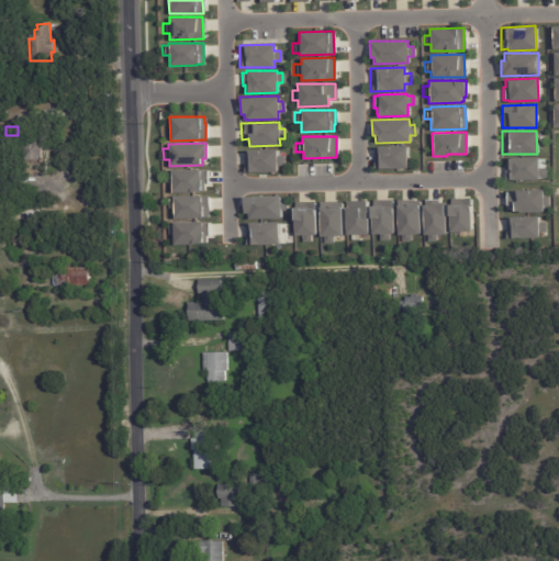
[(38,163),(28,163),(26,145),(44,144),(45,163),(38,163)]
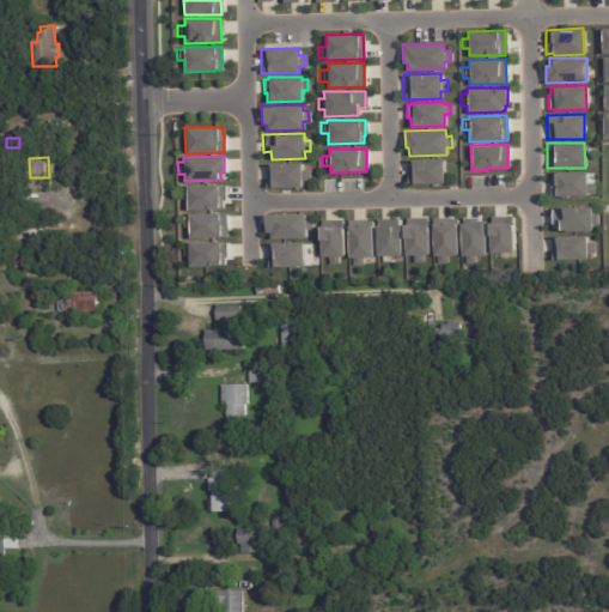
[(405,159),(443,159),(443,183),(406,185),(405,159)]
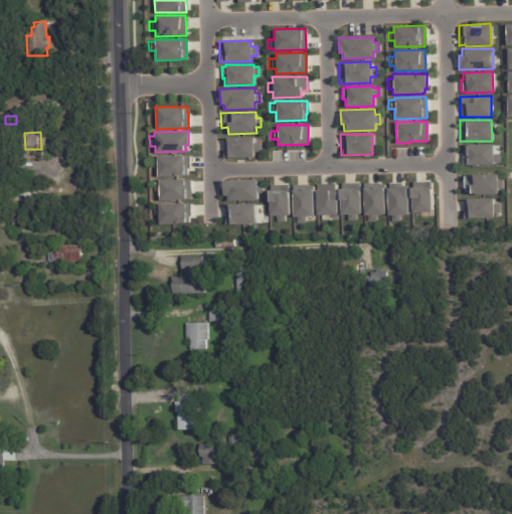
[(221,137),(252,137),(252,142),(259,142),(259,151),(252,151),(253,156),(222,157),(221,137)]
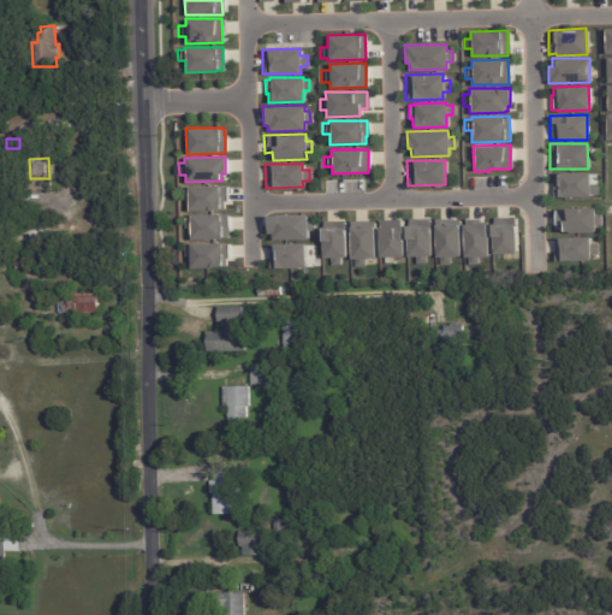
[(552,173),(589,172),(589,183),(596,183),(596,194),(589,194),(589,196),(551,197),(551,181),(552,181),(552,173)]
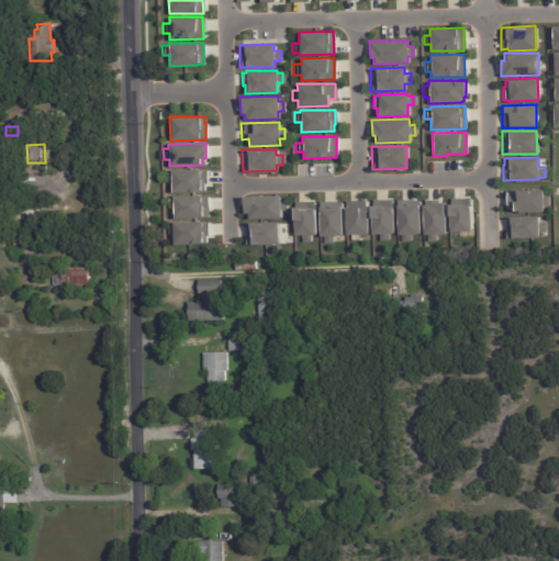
[(170,171),(170,169),(200,169),(200,170),(205,170),(205,183),(202,183),(202,191),(170,192),(170,181),(164,181),(164,171),(170,171)]
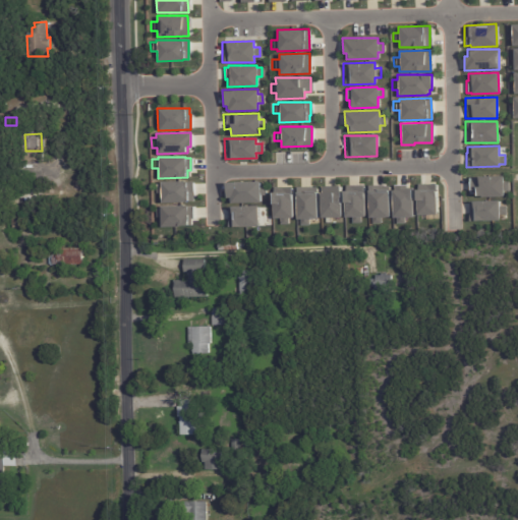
[(468,176),(502,176),(502,181),(508,181),(508,190),(503,190),(503,196),(480,196),(479,195),(475,195),(475,190),(468,190),(468,176)]
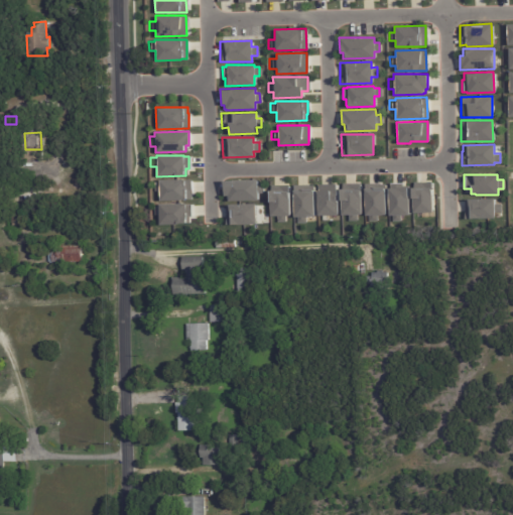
[(157,179),(189,179),(189,200),(158,200),(158,190),(152,190),(152,181),(157,181),(157,179)]
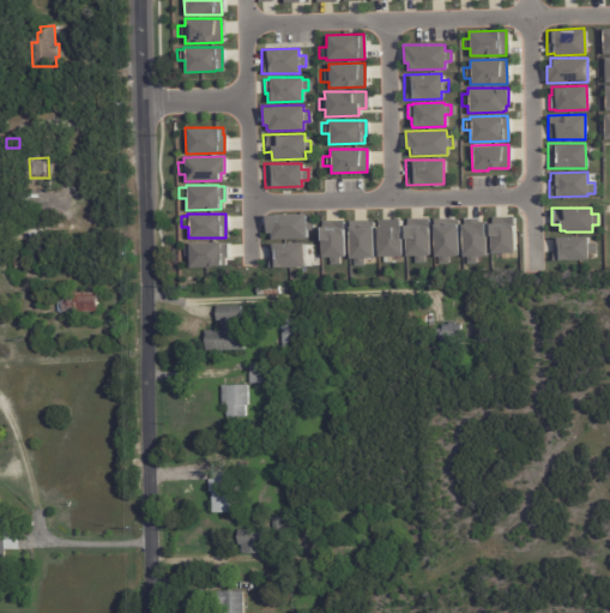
[(265,215),(305,214),(306,220),(310,220),(312,229),(306,230),(306,238),(269,239),(269,232),(265,232),(265,215)]
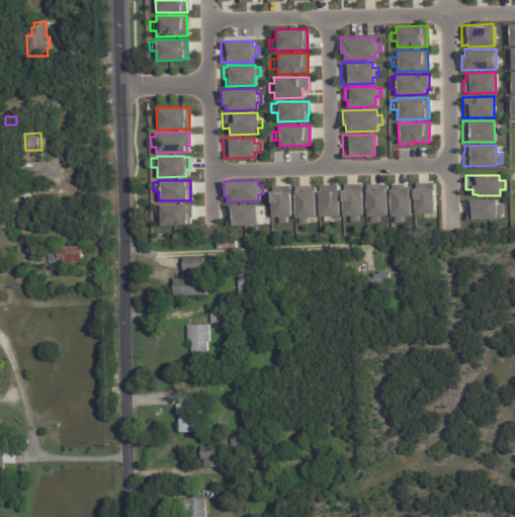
[(413,182),(432,182),(433,212),(414,212),(413,182)]
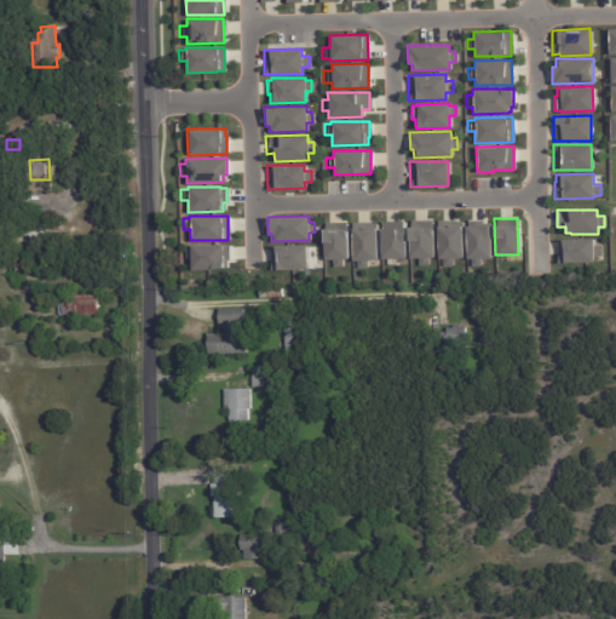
[(432,258),(426,258),(426,264),(415,264),(415,257),(408,257),(408,219),(432,219),(432,258)]
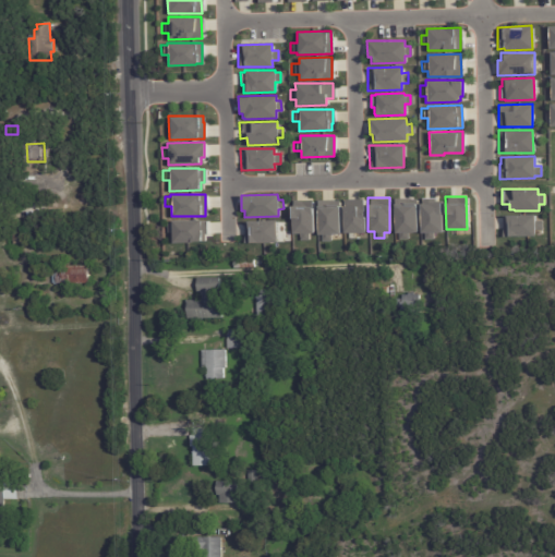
[(393,198),(409,197),(409,198),(414,198),(415,232),(405,232),(406,239),(396,239),(396,232),(394,232),(393,198)]
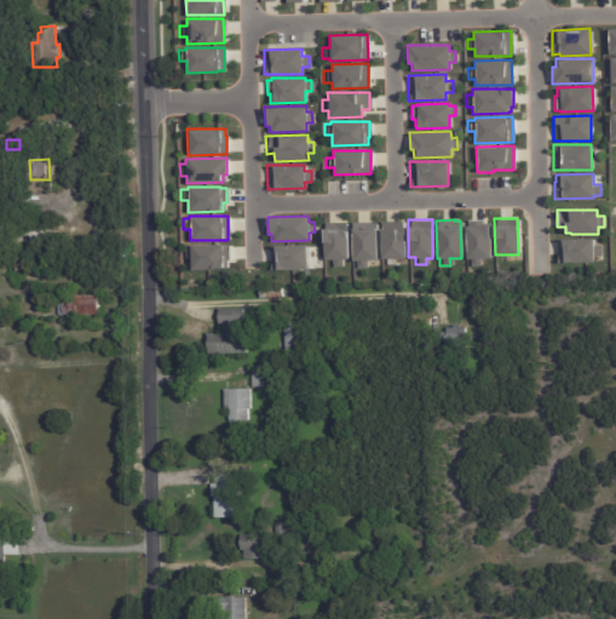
[(468,265),(468,258),(465,258),(465,225),(466,225),(466,219),(479,219),(479,223),(489,223),(490,258),(478,258),(478,265),(468,265)]
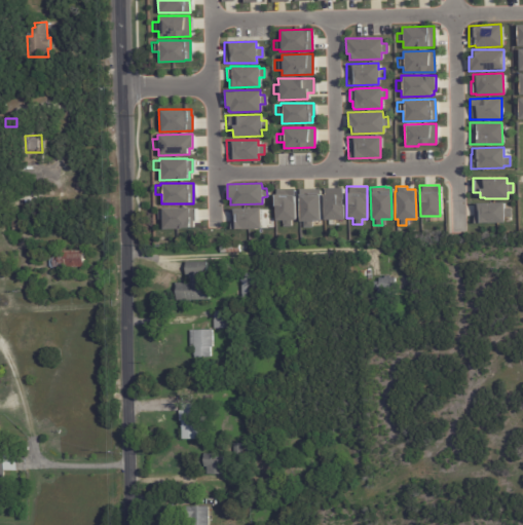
[(323,219),(322,187),(342,187),(343,219),(323,219)]
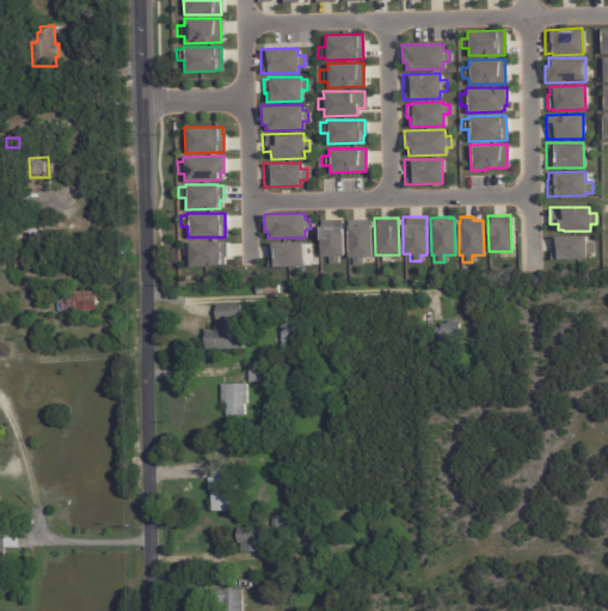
[(325,256),(319,256),(318,219),(342,219),(343,255),(336,255),(336,263),(325,263),(325,256)]
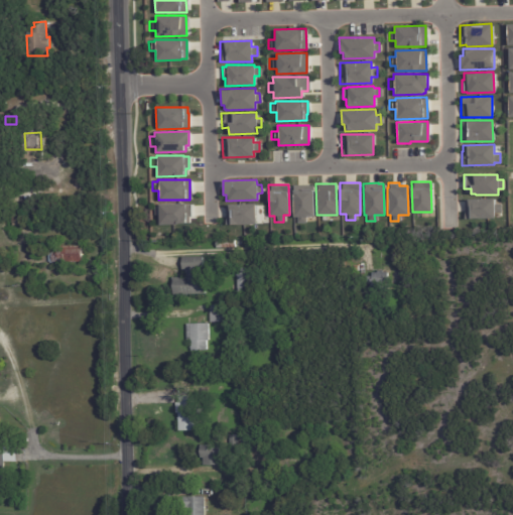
[(291,184),(306,184),(312,184),(312,216),(303,216),(303,222),(295,222),(295,217),(292,217),(291,184)]
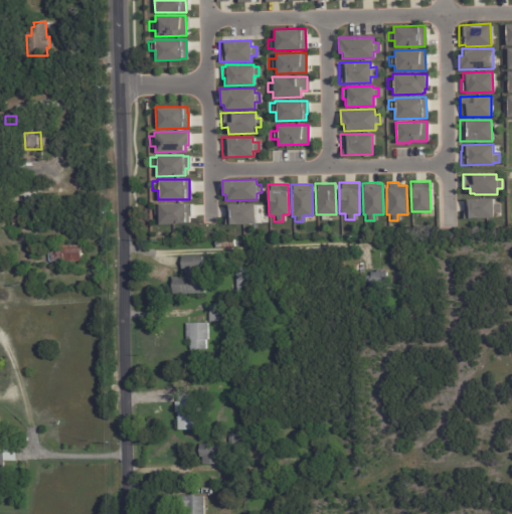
[(462,198),(492,198),(492,203),(499,202),(499,211),(493,211),(493,217),(462,218),(462,198)]
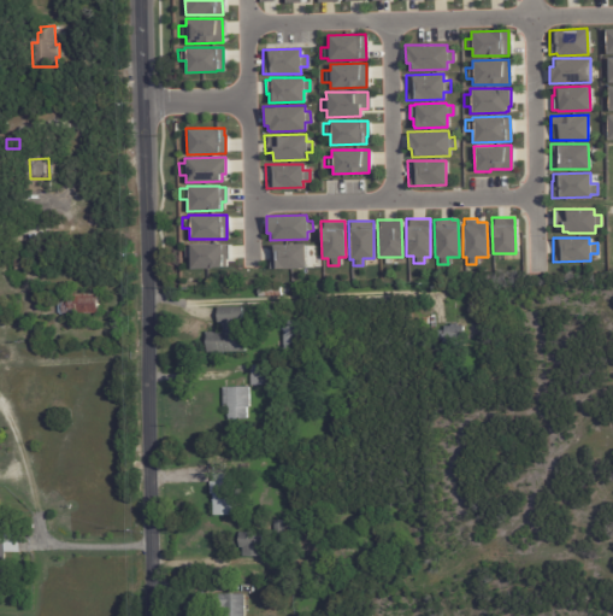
[(188,242),(222,242),(222,245),(227,244),(227,258),(223,258),(223,267),(189,268),(189,257),(182,257),(182,246),(188,246),(188,242)]
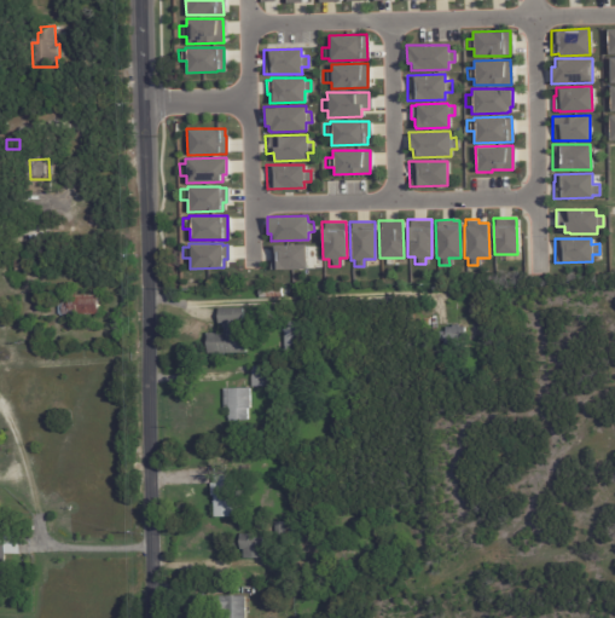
[(268,244),(306,243),(306,269),(270,270),(268,244)]
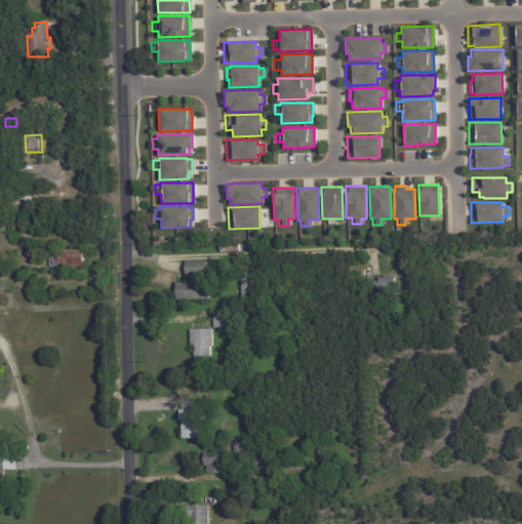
[(10,227),(16,222),(23,229),(15,234),(10,227)]
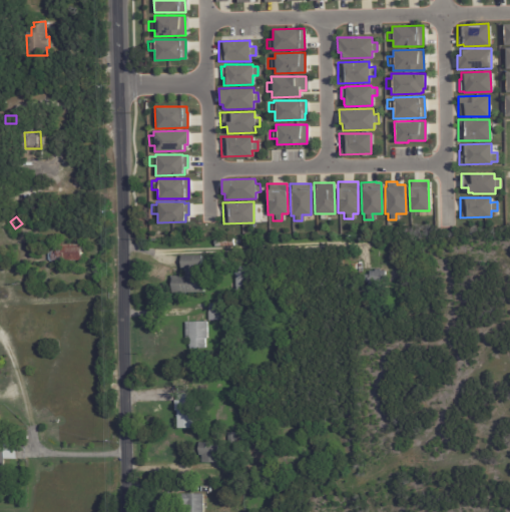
[(235,245),(235,248),(214,248),(214,238),(235,238),(235,245)]
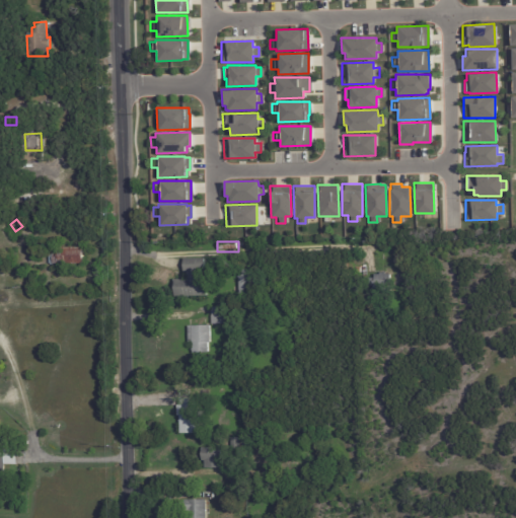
[(59,248),(82,248),(82,265),(49,265),(48,255),(52,255),(52,254),(57,254),(56,248),(59,248)]
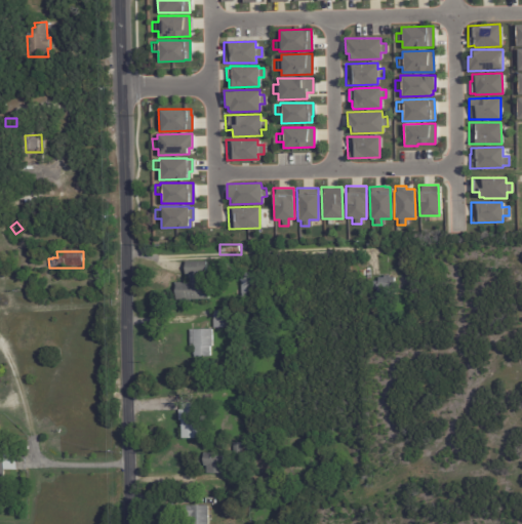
[(210,300),(177,301),(176,284),(190,283),(190,276),(187,276),(186,263),(207,263),(207,285),(210,285),(210,300)]
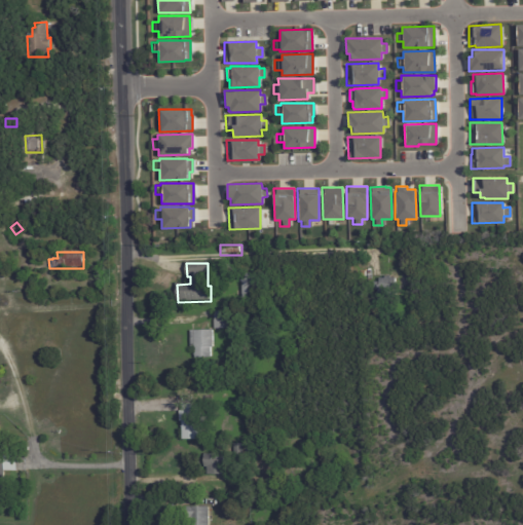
[(250,272),(238,272),(239,295),(251,295),(250,272)]
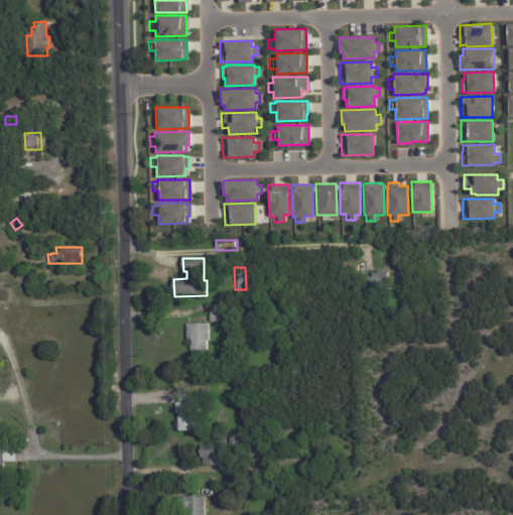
[(365,290),(386,289),(385,269),(364,270),(365,290)]
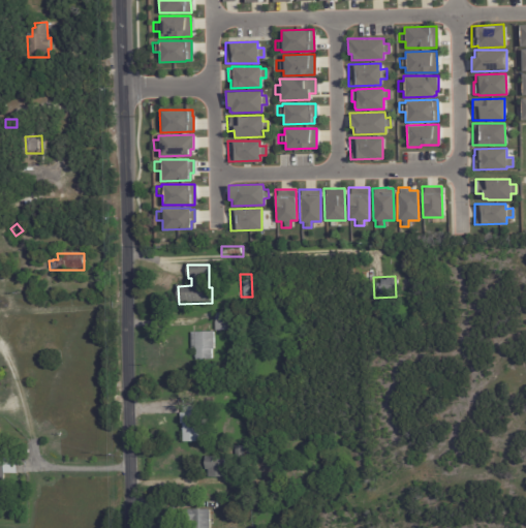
[(212,330),(224,329),(224,312),(212,312),(212,330)]
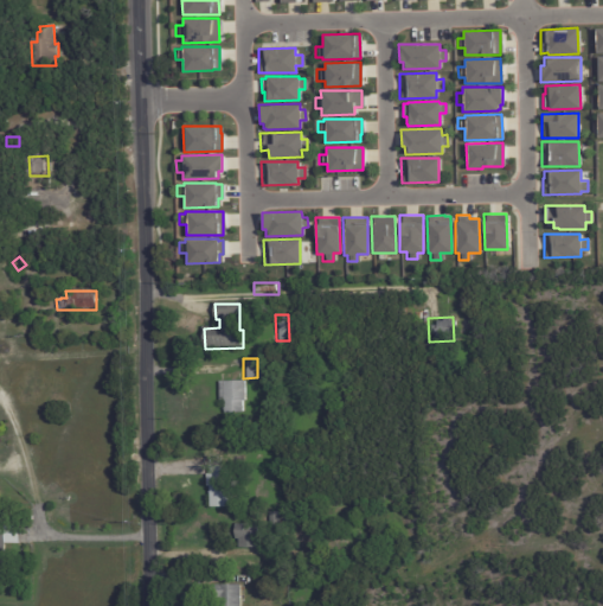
[(241,380),(217,380),(218,412),(242,410),(241,380)]
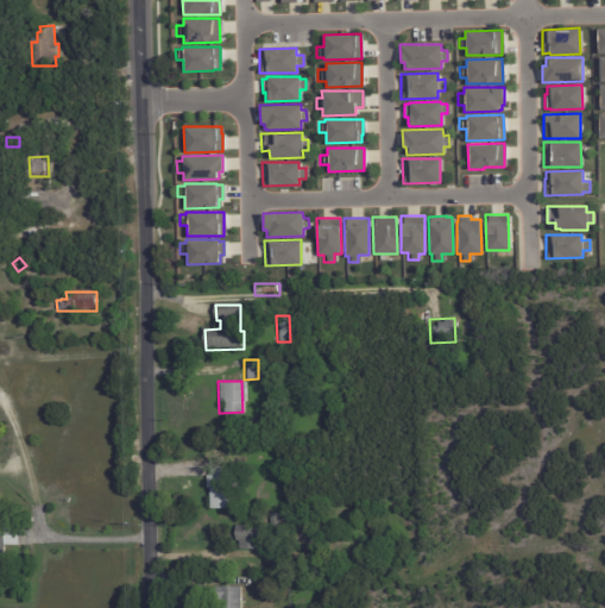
[(205,467),(206,508),(228,507),(227,465),(205,467)]
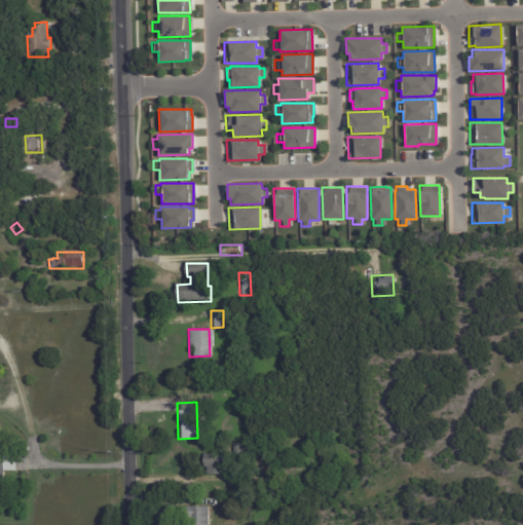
[(225,471),(225,474),(207,474),(207,466),(204,466),(204,453),(226,453),(226,457),(233,457),(233,469),(225,467),(225,471)]
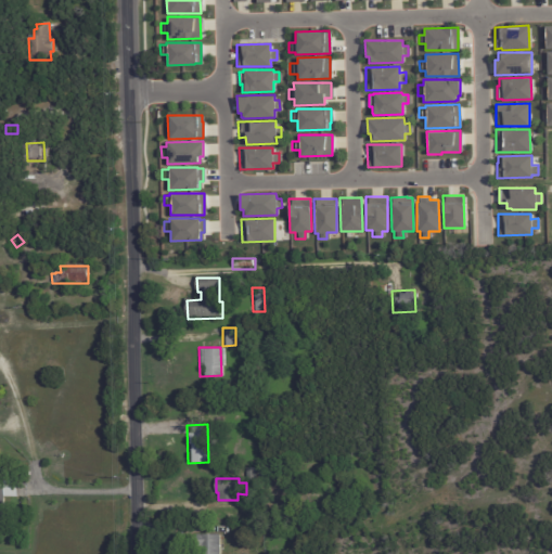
[(191,533),(219,533),(219,553),(200,553),(200,546),(190,546),(190,533),(191,533)]
